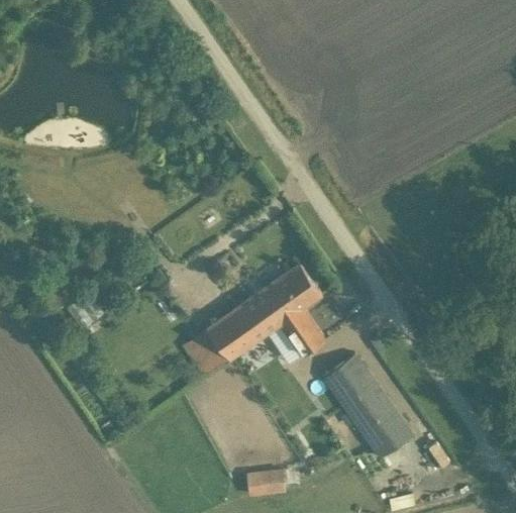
[(194,342),(185,348),(206,377),(207,378),(215,373),(226,365),(232,360),(259,341),(245,324),(279,301),(283,306),(290,301),(293,306),(296,303),(297,305),(298,304),(302,309),(303,308),(304,309),(322,296),(323,295),(302,265),(286,277),(249,302),(201,336),(195,341),(194,342)]
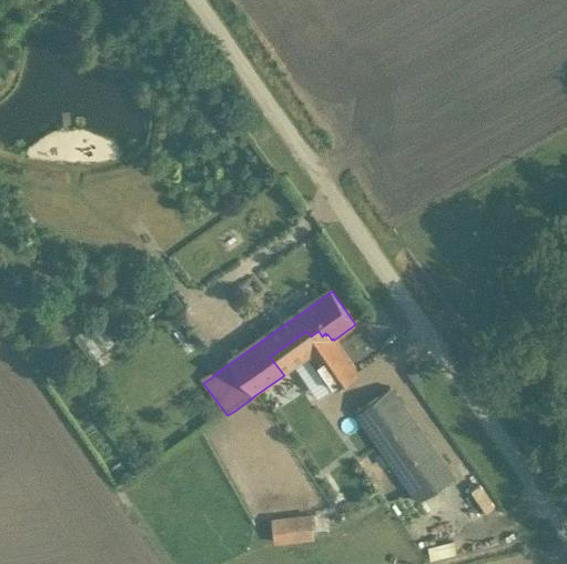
[(93,324),(76,339),(92,360),(110,346),(93,324)]
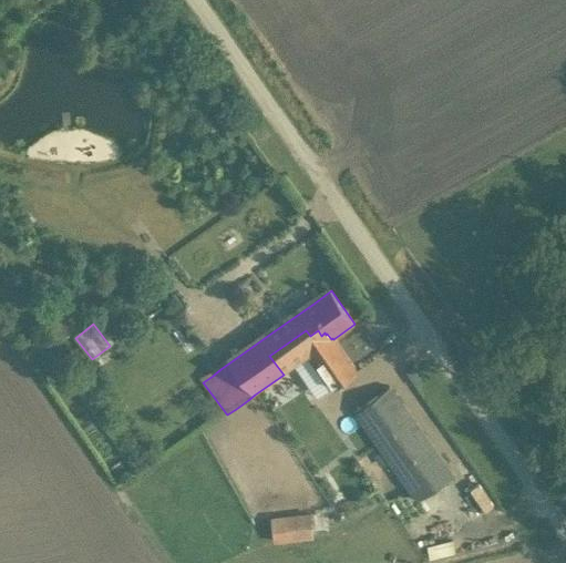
[(306,330),(269,356),(284,375),(309,357),(335,392),(341,388),(359,375),(339,347),(333,339),(332,338),(331,339),(327,334),(326,335),(325,333),(321,336),(318,330),(310,336),(306,330)]
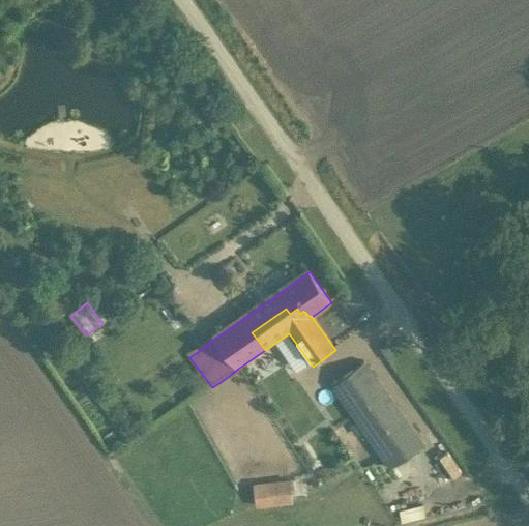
[(391,471),(408,460),(424,447),(365,364),(332,388),(391,471)]
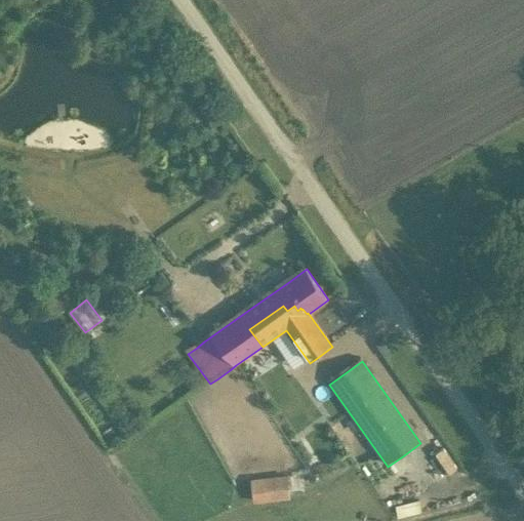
[(451,477),(458,471),(444,450),(436,456),(451,477)]
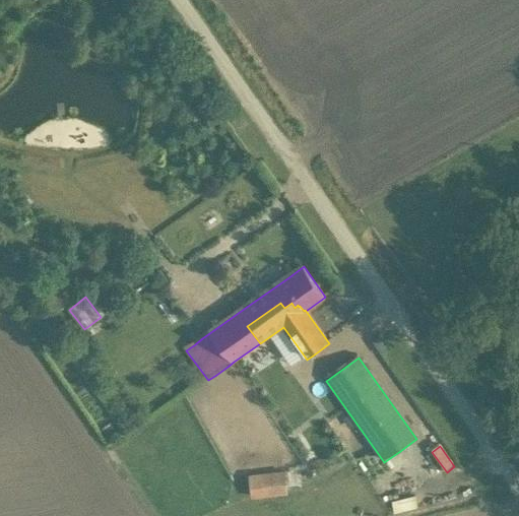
[(286,473),(250,477),(252,502),(288,498),(286,473)]
